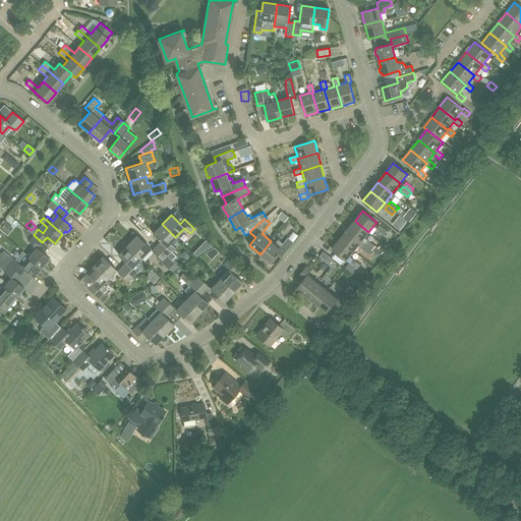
[(355,221),(347,230),(361,241),(362,240),(364,237),(368,232),(355,221)]
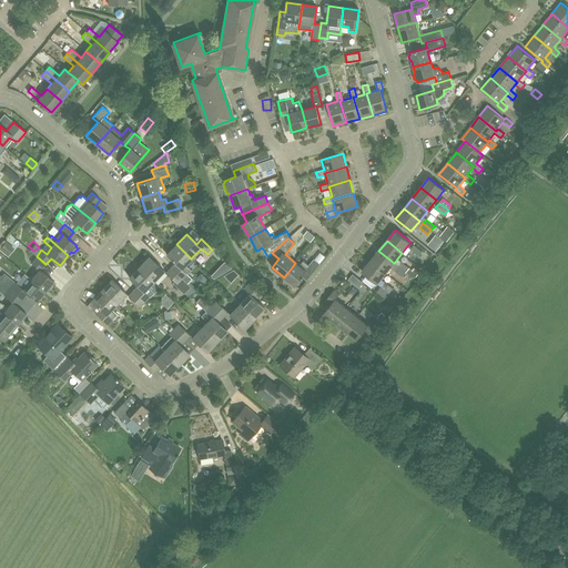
[(6,242),(0,249),(8,255),(13,249),(6,242)]
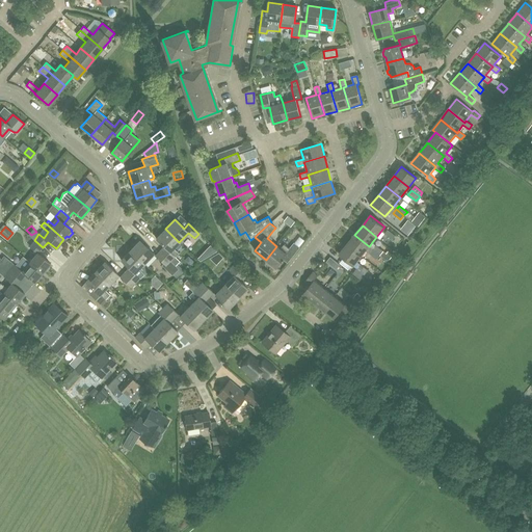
[(165,229),(156,239),(165,247),(160,253),(170,262),(175,266),(179,262),(175,258),(176,257),(178,254),(173,248),(179,242),(165,229)]
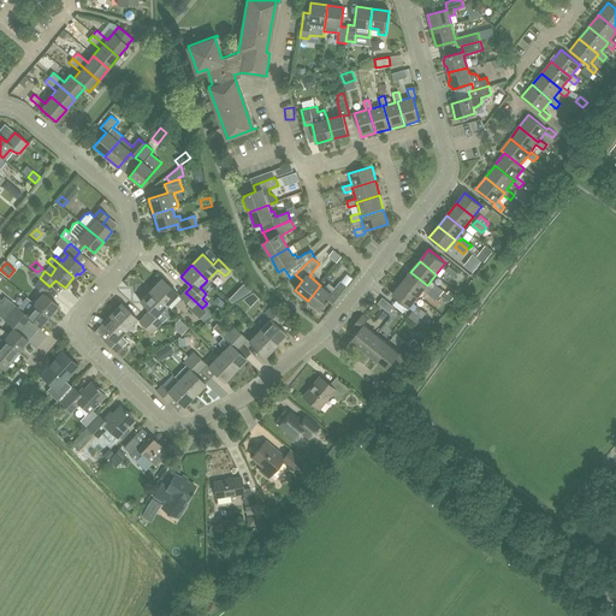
[(449,266),(445,271),(454,278),(458,273),(449,266)]
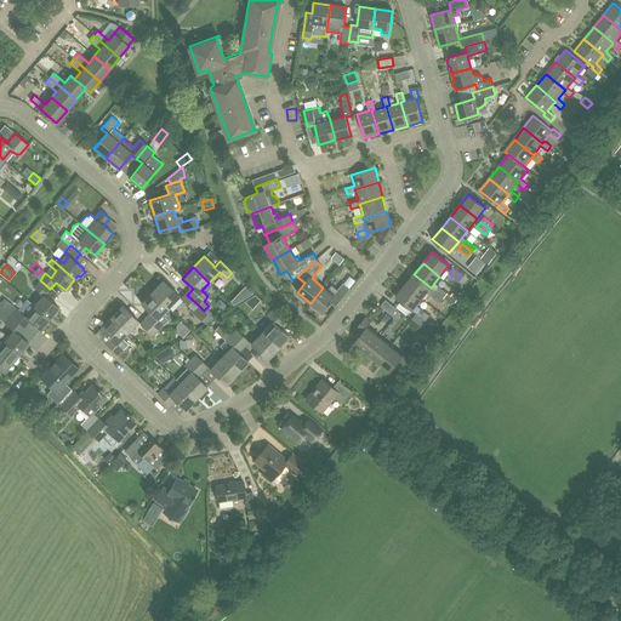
[(414,274),(405,285),(421,300),(427,292),(431,288),(414,274)]
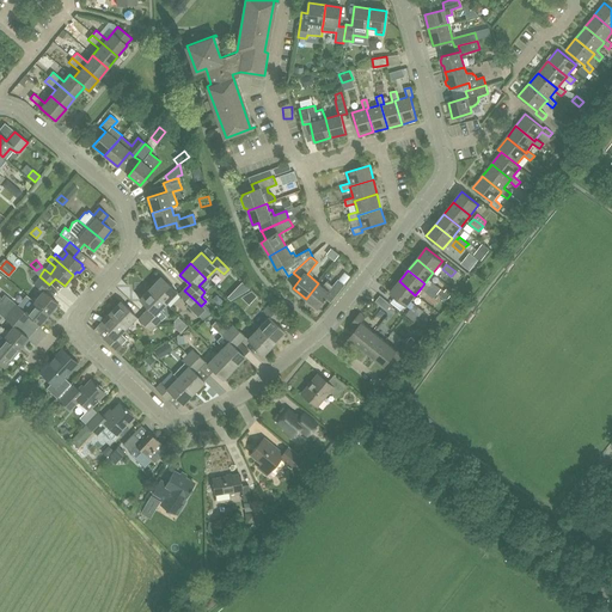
[(40,276),(34,283),(42,292),(49,285),(40,276)]
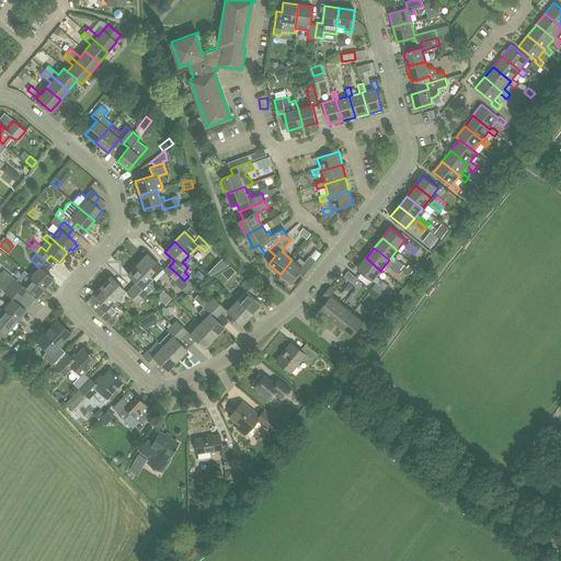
[(147,254),(137,264),(151,278),(161,268),(147,254)]
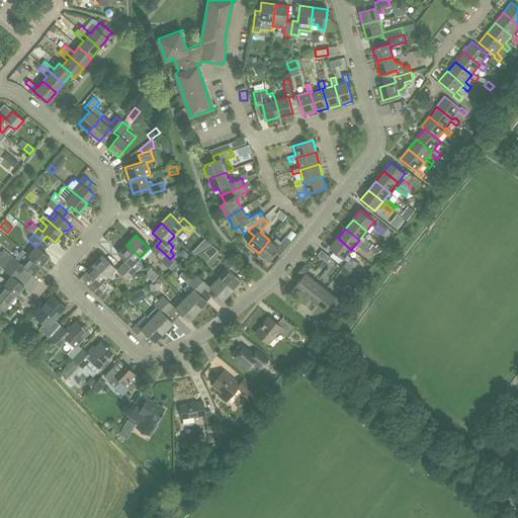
[(269,240),(259,253),(269,261),(275,253),(280,256),(292,241),(286,237),(281,242),(276,238),(273,243),(269,240)]
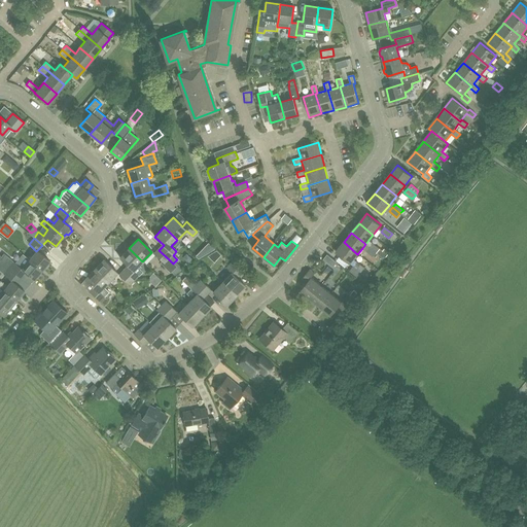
[(344,242),(336,252),(350,264),(353,259),(357,254),(344,242)]
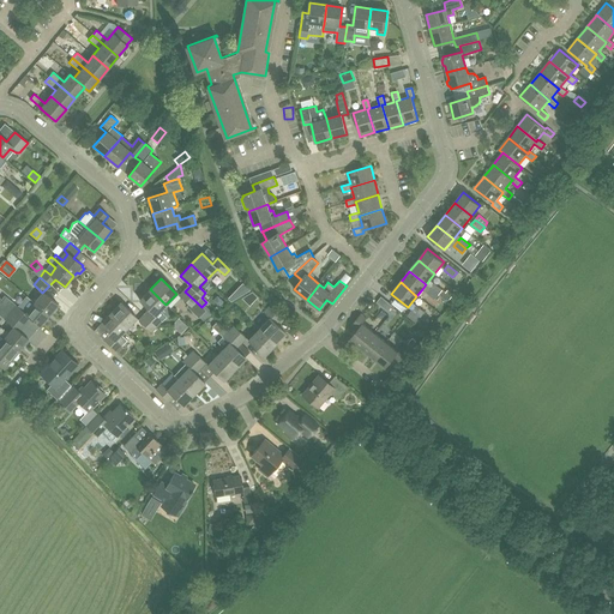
[(434,283),(429,288),(439,295),(443,290),(434,283)]
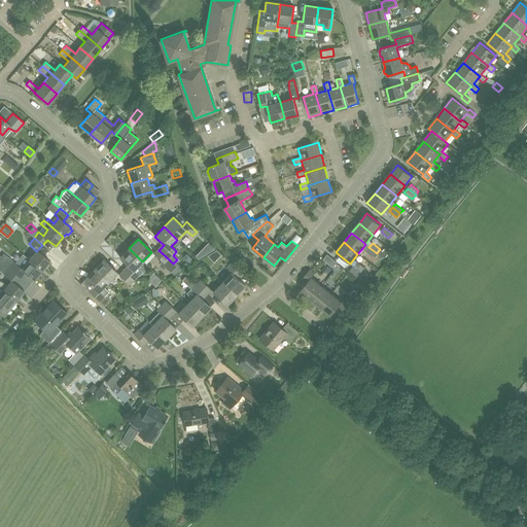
[(204,247),(196,255),(199,258),(209,252),(204,247)]
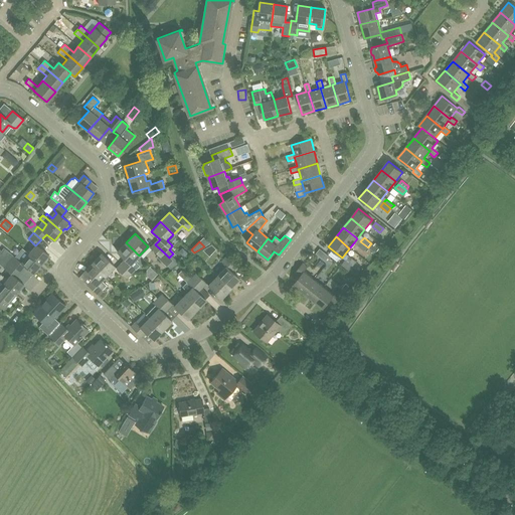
[(360,241),(357,245),(364,251),(368,247),(360,241)]
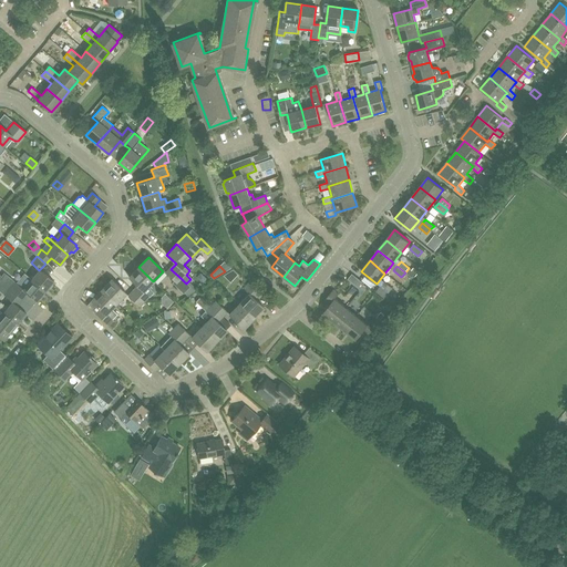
[(138,267),(129,278),(138,287),(134,292),(144,302),(148,298),(153,292),(147,287),(153,281),(138,267)]
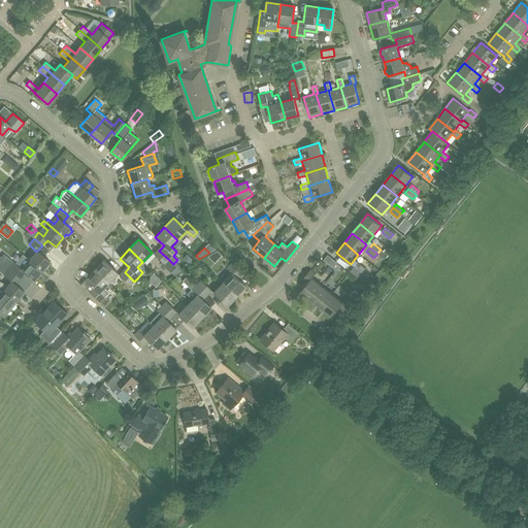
[(159,251),(155,256),(162,262),(164,265),(169,260),(159,251)]
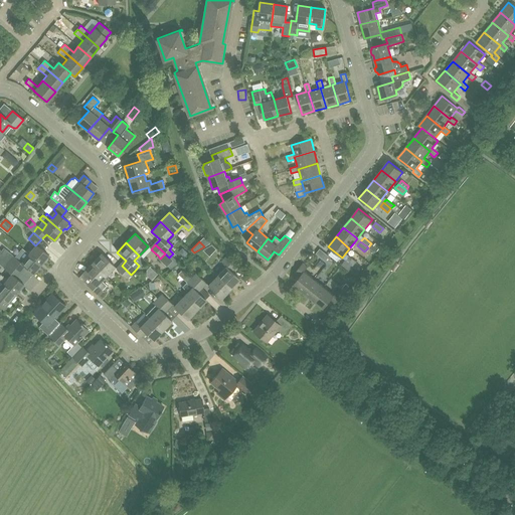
[(37,245),(29,254),(41,265),(49,255),(37,245)]
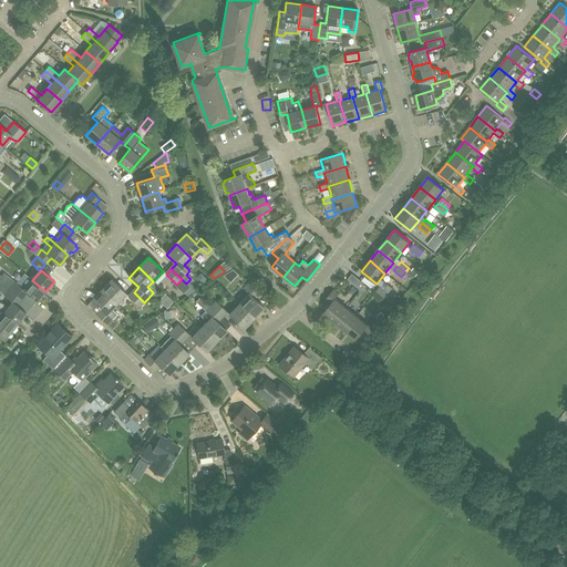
[(351,274),(348,279),(358,288),(362,282),(351,274)]
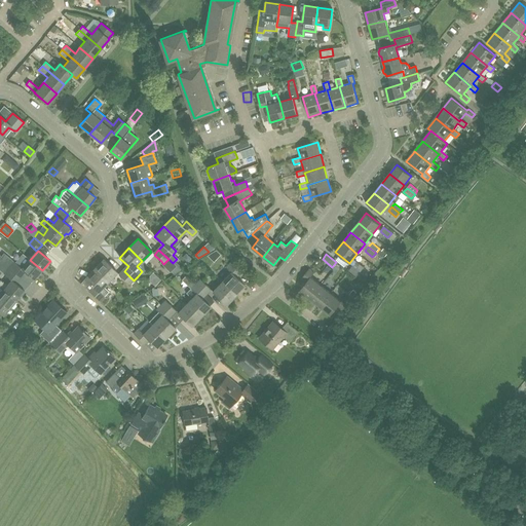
[(161,261),(159,262),(170,272),(176,266),(173,263),(168,259),(163,264),(161,261)]
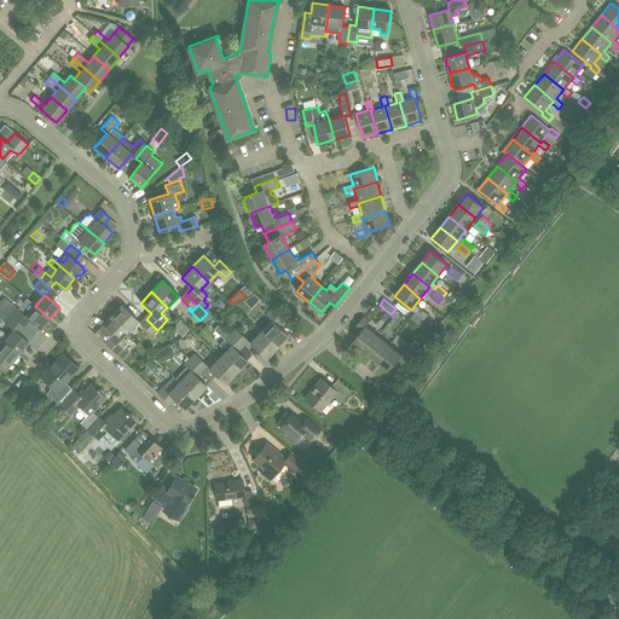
[(15,306),(9,313),(25,328),(32,320),(41,329),(50,318),(35,306),(27,317),(15,306)]
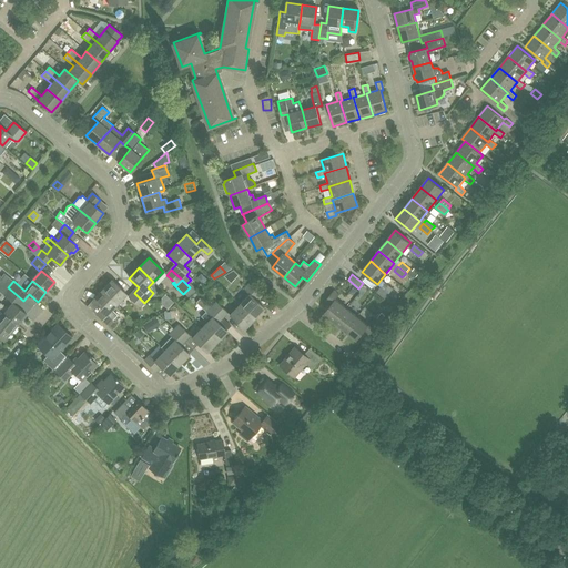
[(111,281),(101,291),(117,304),(125,294),(111,281)]
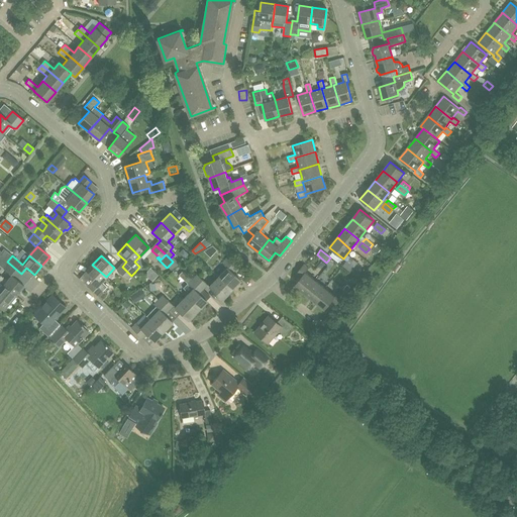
[(227,268),(218,278),(231,290),(240,281),(231,272),(236,268),(226,257),(221,263),(227,268)]
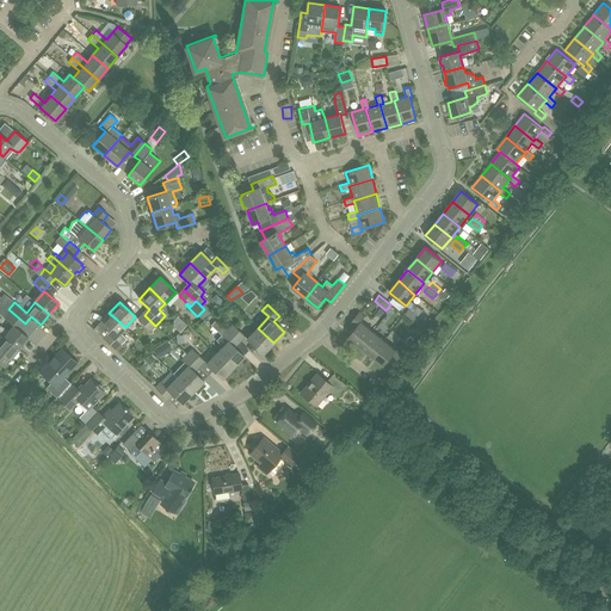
[(414,304),(409,309),(419,316),(423,310),(414,304)]
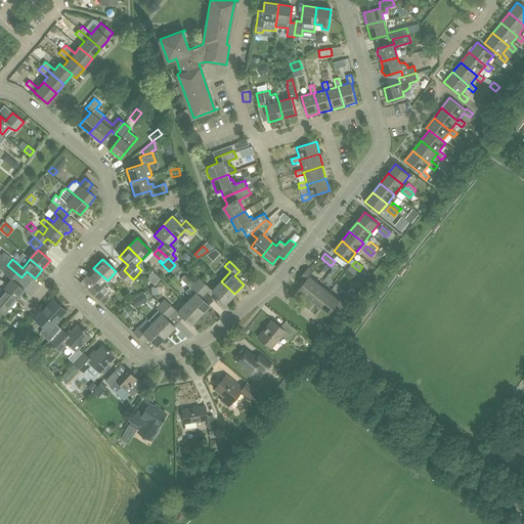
[(0,279),(0,285),(5,289),(16,299),(24,290),(16,284),(22,277),(7,265),(2,271),(12,279),(7,286),(0,279)]
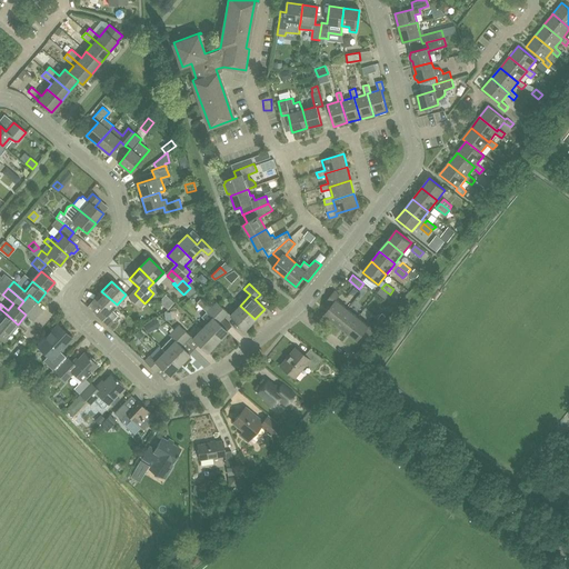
[(101,291),(91,301),(102,311),(97,316),(108,327),(112,321),(118,316),(111,310),(117,305),(101,291)]
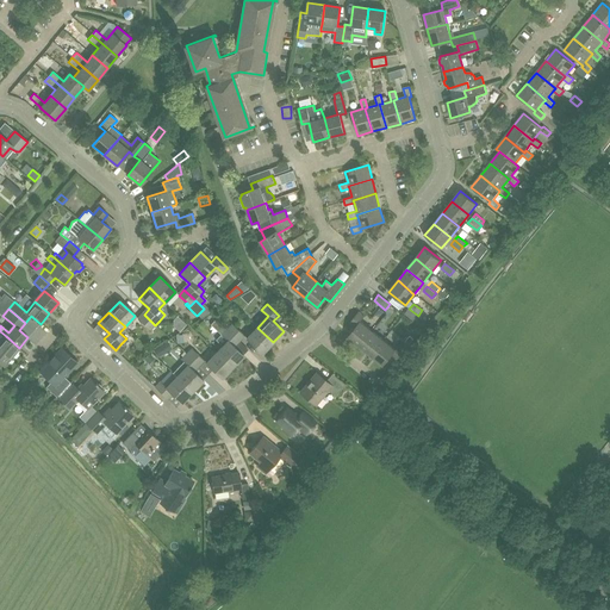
[(355,328),(348,337),(372,356),(384,341),(360,322),(363,317),(358,312),(349,323),(355,328)]
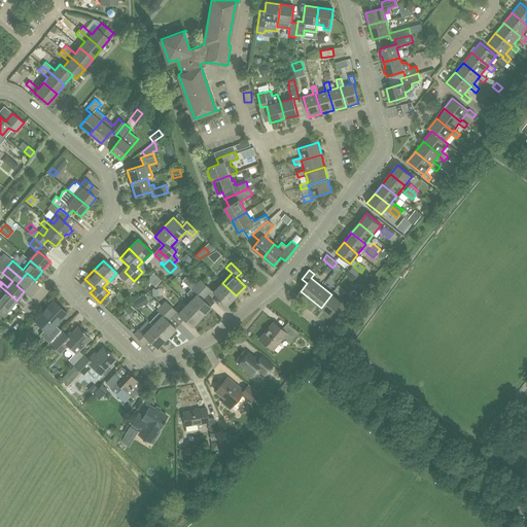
[(125,272),(119,277),(130,286),(134,281),(125,272)]
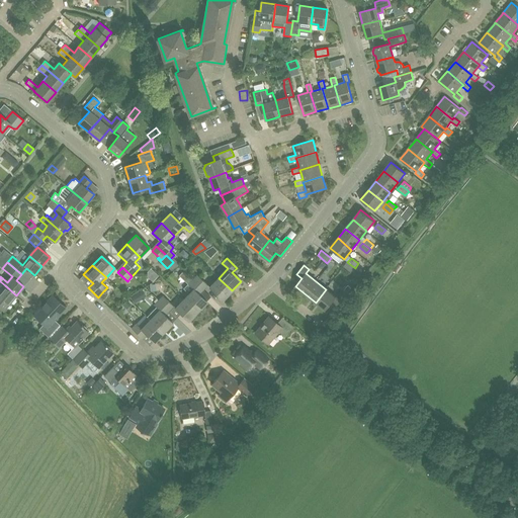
[(151,268),(148,271),(155,279),(159,275),(151,268)]
